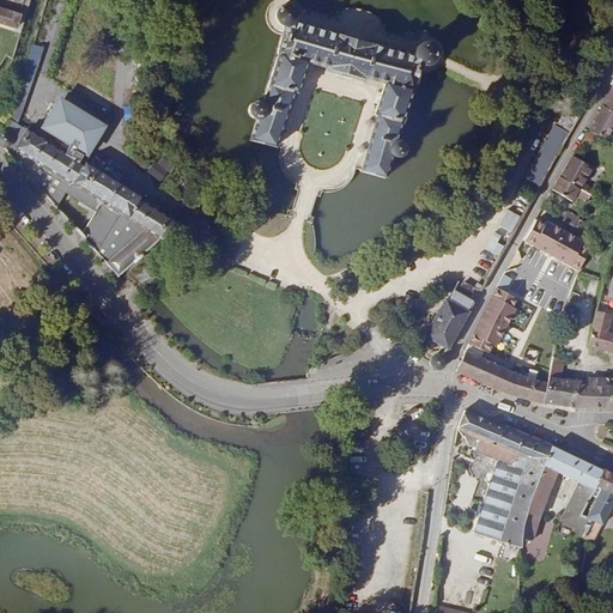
[(250,141),(275,147),(295,92),(297,93),(307,62),(327,68),(365,79),(384,84),(375,115),(377,116),(360,171),(386,178),(392,155),(395,156),(398,156),(400,156),(402,153),(404,150),(404,146),(401,144),(399,143),(395,143),(418,73),(420,65),(425,66),(430,65),(432,62),(435,59),(436,55),(435,50),(431,47),(428,46),(423,46),(419,47),(416,50),(414,54),(414,59),(293,23),(296,20),(297,17),(296,11),(291,7),(285,6),(280,7),(277,11),(275,14),(275,18),(277,22),(280,25),(284,26),(283,35),(277,54),(279,55),(263,105),(261,103),(258,102),(254,103),(252,105),(249,108),(249,110),(249,114),(250,117),(254,119),(258,120),(250,141)]
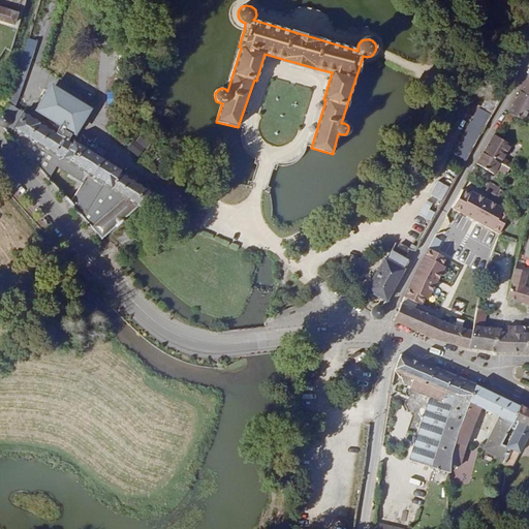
[(18,13),(0,7),(0,19),(14,24),(18,13)]
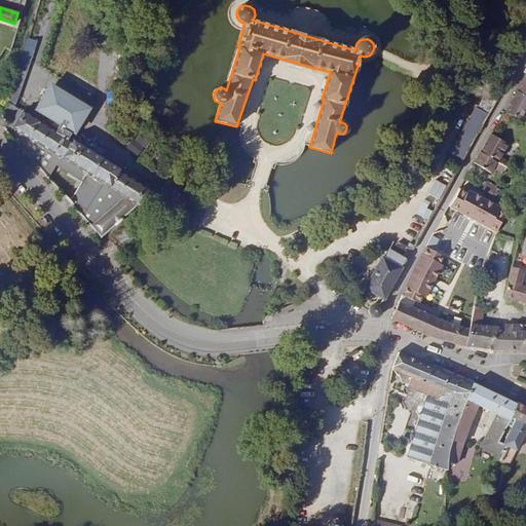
[(133,28),(121,27),(120,38),(132,39),(133,28)]
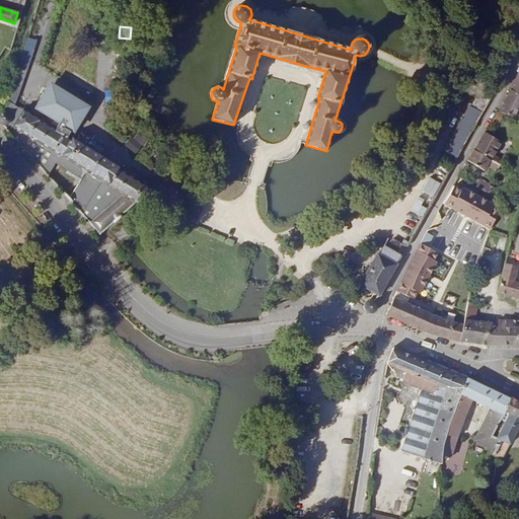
[(27,39),(22,55),(31,58),(36,41),(27,39)]
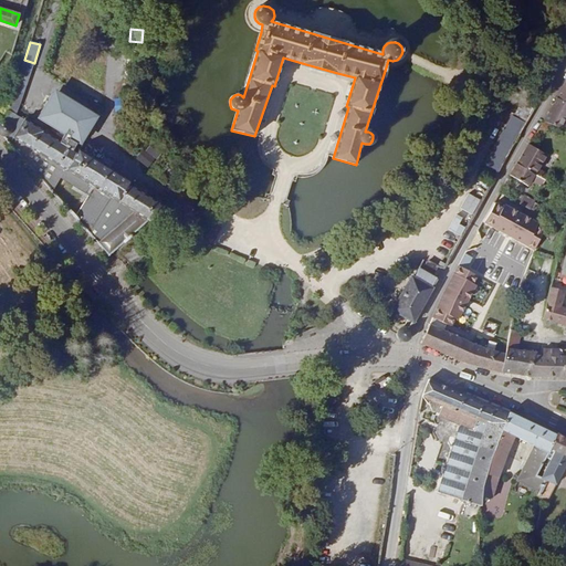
[(24,60),(22,67),(32,71),(34,63),(24,60)]
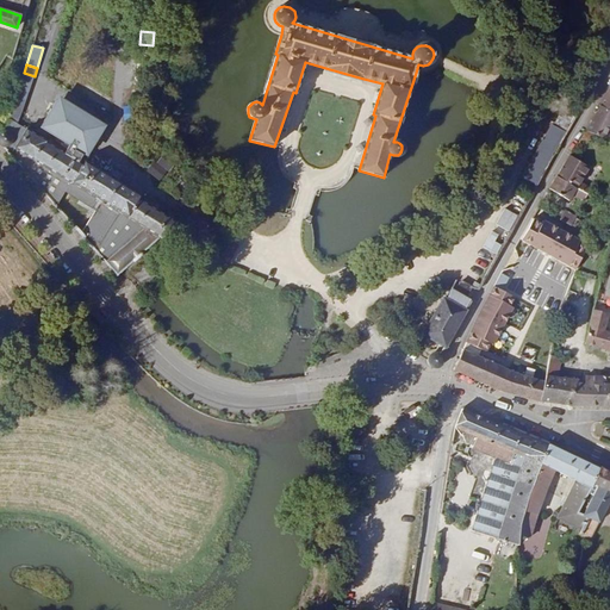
[(14,106),(23,109),(35,76),(24,73),(14,106)]
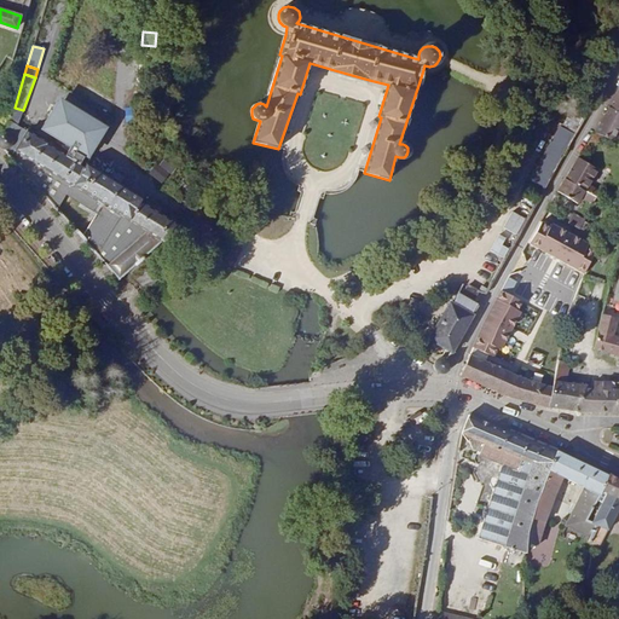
[(52,111),(56,114),(62,104),(102,128),(85,156),(88,160),(108,127),(59,98),(52,111)]
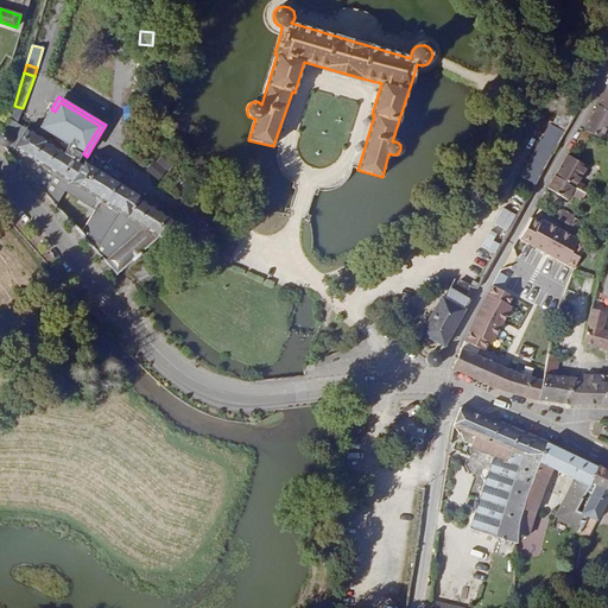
[(69,145),(64,153),(78,162),(83,153),(100,126),(61,102),(55,112),(51,109),(45,118),(49,120),(46,126),(58,133),(61,131),(73,138),(69,145)]
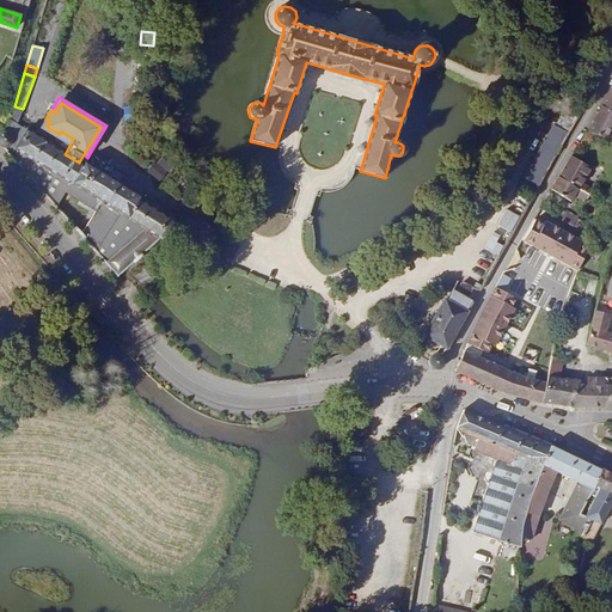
[(11,121),(17,124),(23,109),(14,106),(11,121)]
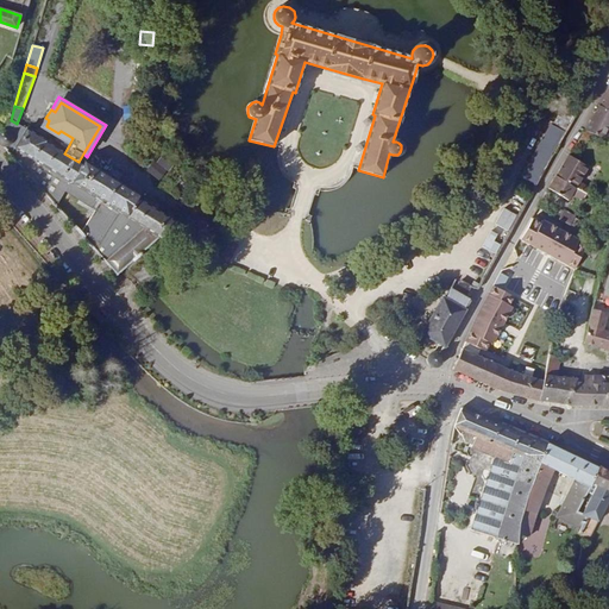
[(145,114),(144,106),(124,107),(125,121),(136,121),(136,115),(145,114)]
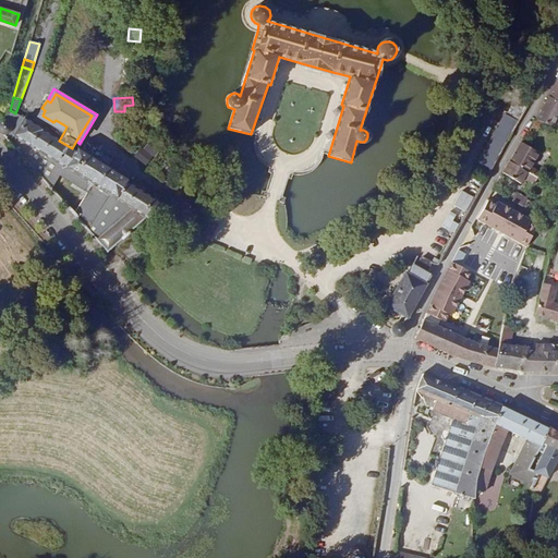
[(557,116),(557,100),(549,97),(537,120),(553,128),(554,125),(557,128),(557,122),(556,121),(557,116)]
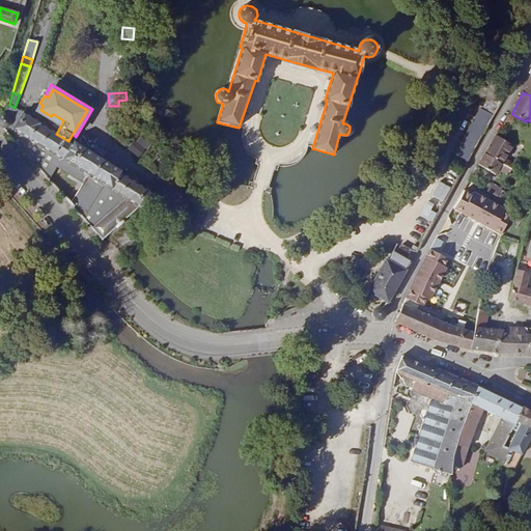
[(502,102),(491,94),(482,110),(481,109),(455,155),(468,162),(502,102)]
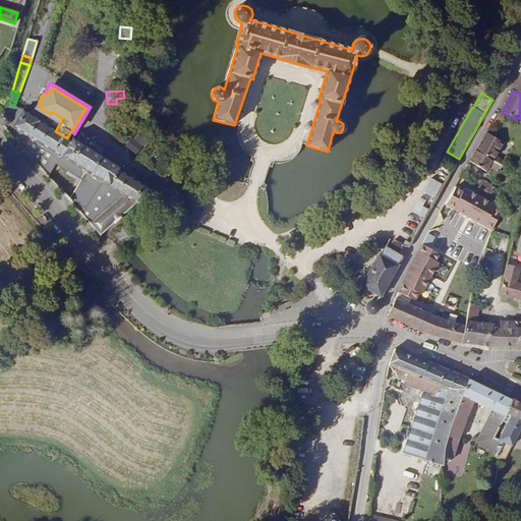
[(34,109),(59,124),(62,118),(52,112),(50,114),(40,108),(42,103),(39,101),(34,109)]
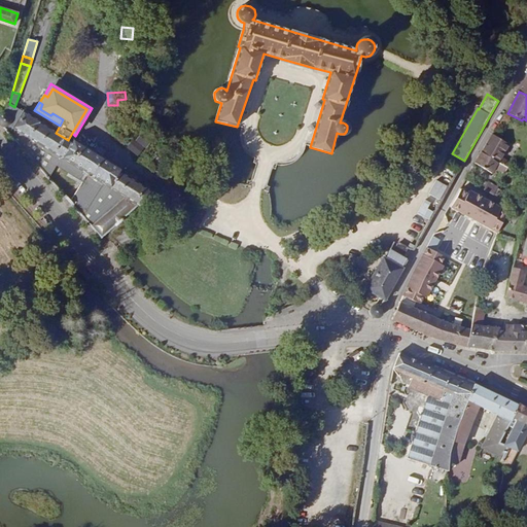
[(14,107),(9,104),(4,114),(6,115),(18,124),(22,116),(24,112),(14,107)]
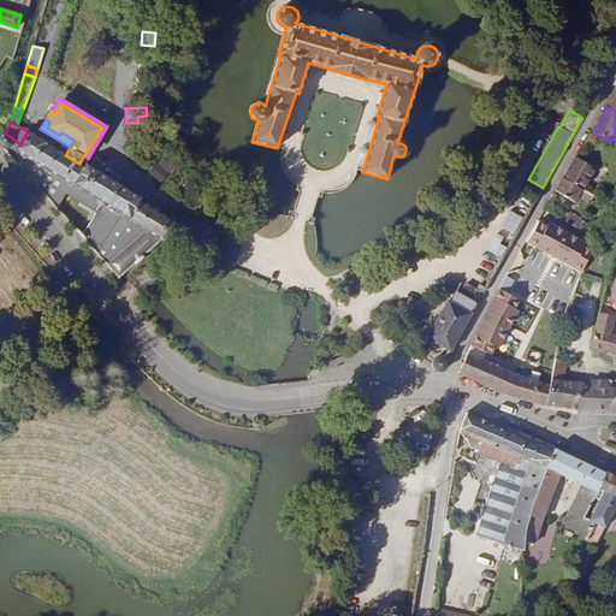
[(86,163),(83,166),(80,164),(65,155),(47,144),(47,143),(28,131),(25,136),(21,144),(12,159),(57,209),(66,194),(92,209),(96,207),(100,208),(96,213),(82,236),(119,279),(163,240),(166,242),(166,243),(175,249),(181,248),(188,235),(187,229),(178,224),(177,224),(141,202),(143,197),(119,183),(123,177),(114,172),(111,178),(86,163)]
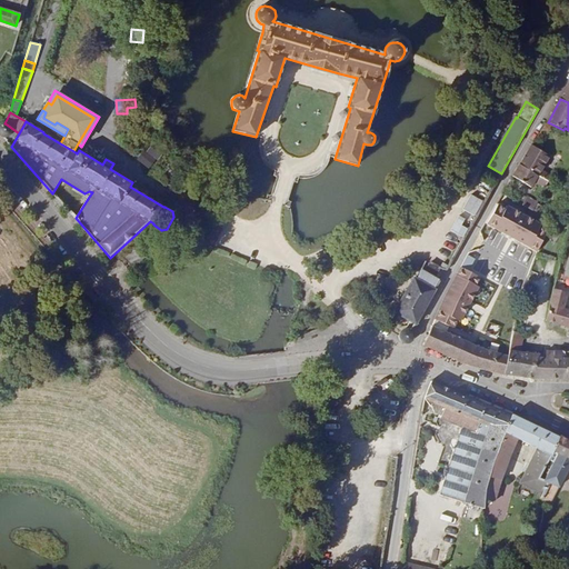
[(0,136),(1,137),(3,138),(11,147),(19,133),(7,125),(5,123),(2,123),(0,123),(0,136)]
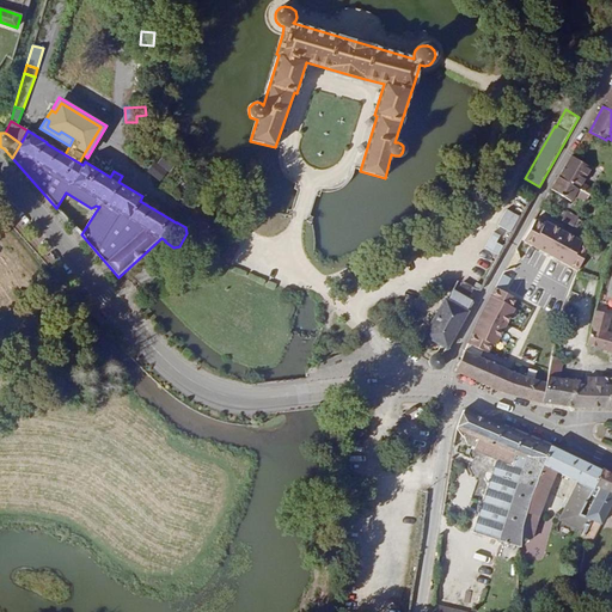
[(159,145),(145,135),(139,145),(153,154),(159,145)]
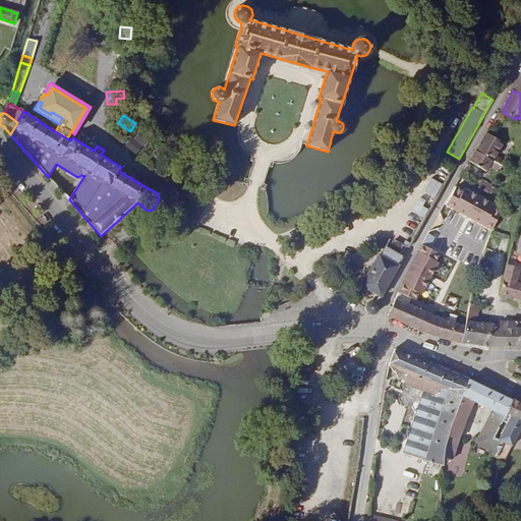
[(151,137),(142,130),(135,139),(145,147),(151,137)]
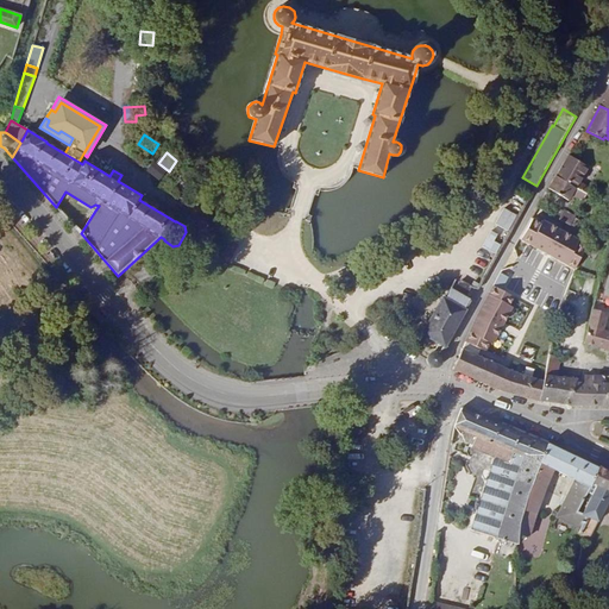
[(589,167),(569,156),(556,176),(586,195),(590,188),(579,182),(589,167)]
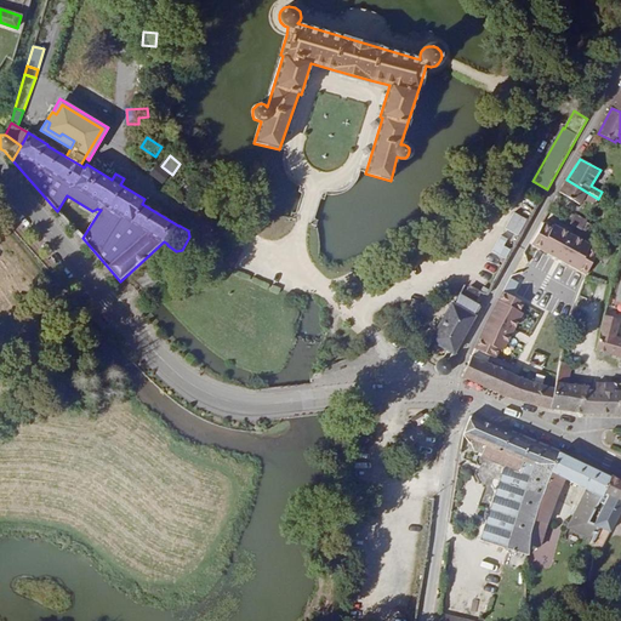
[(170,174),(158,165),(151,174),(163,183),(170,174)]
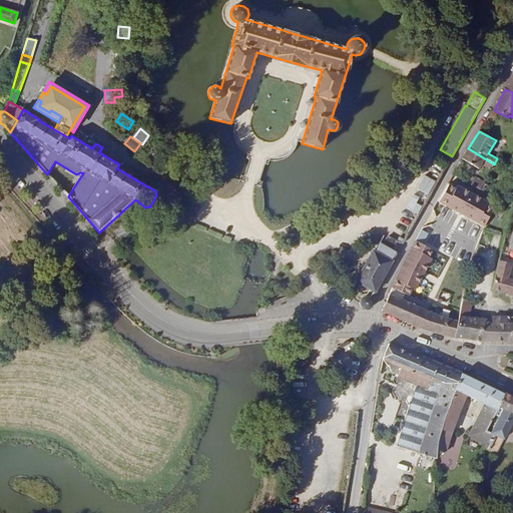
[(492,169),(494,164),(468,148),(462,158),(479,169),(482,163),(492,169)]
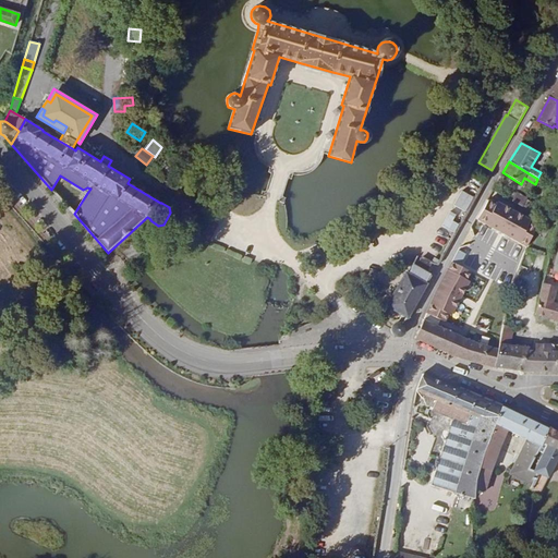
[(512,202),(517,193),(509,190),(505,197),(512,202)]
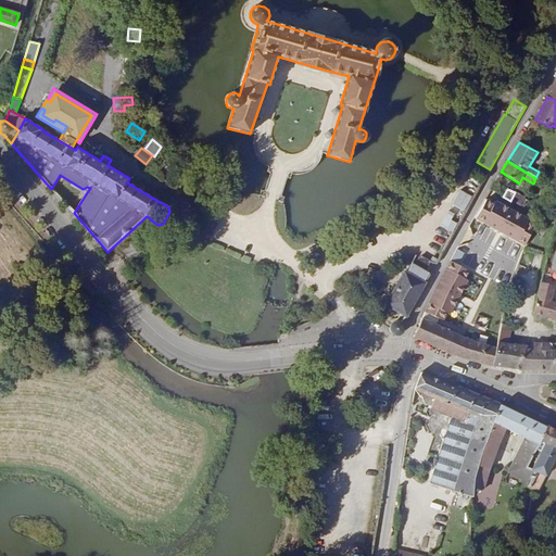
[(520,206),(525,199),(515,192),(510,201),(520,206)]
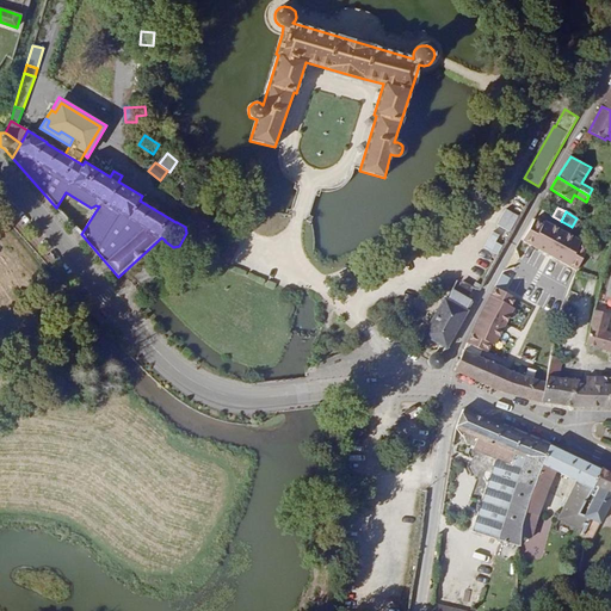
[(582,233),(586,224),(576,218),(572,227),(582,233)]
